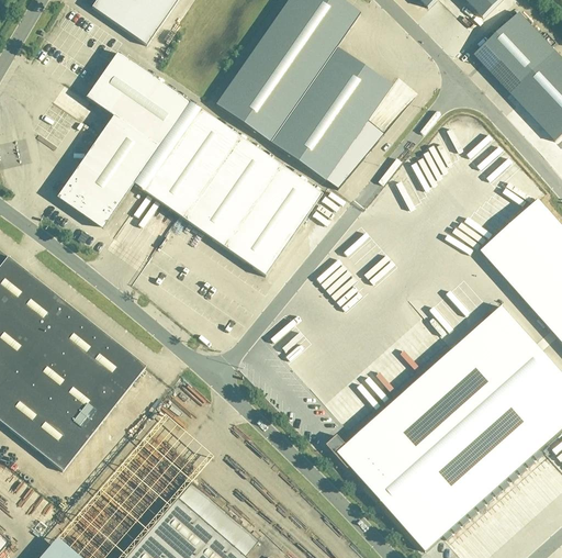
[(96,0),(92,6),(147,44),(176,0),(96,0)]
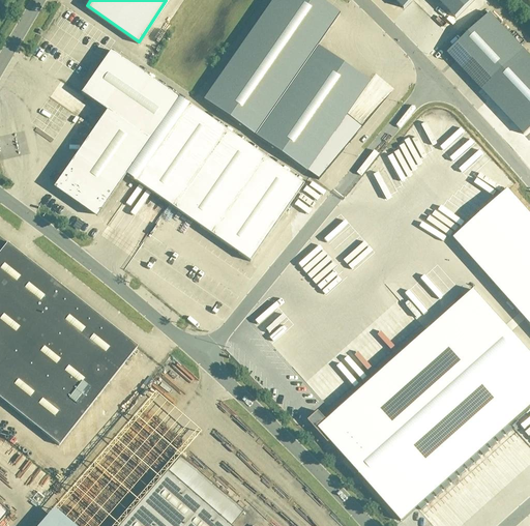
[(270,0),(205,96),(319,177),(361,125),(346,113),(370,80),(318,44),(341,11),(324,0),(270,0)]
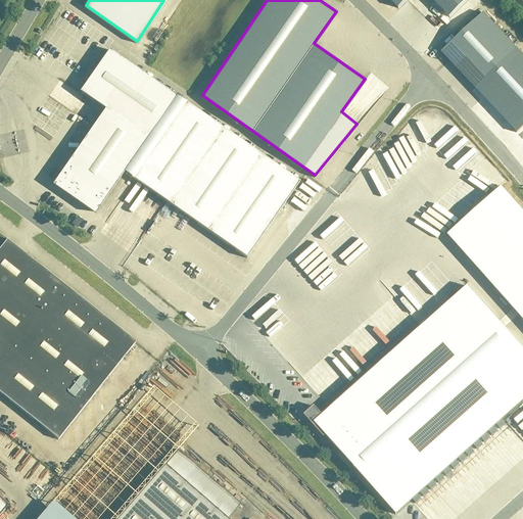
[(522,52),(483,10),(441,49),(516,130),(522,123),(522,52)]
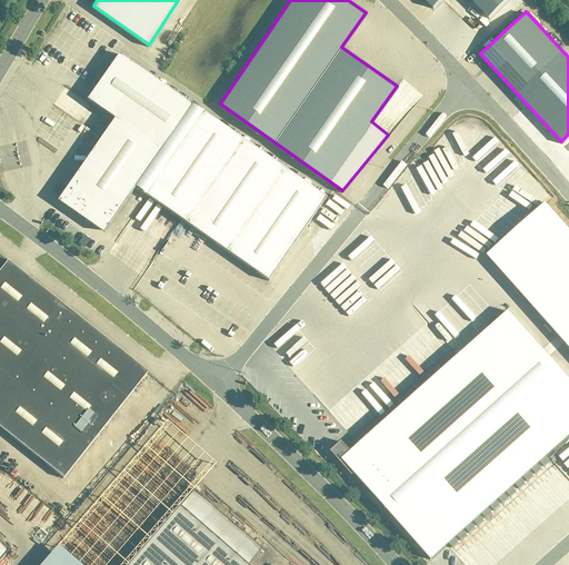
[(135,185),(192,102),(119,51),(87,97),(115,117),(59,196),(106,227),(135,185)]
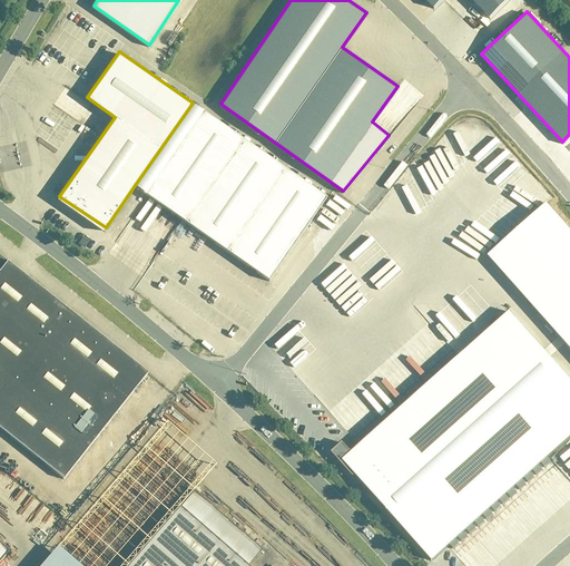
[(269,279),(326,196),(193,103),(135,185),(269,279)]
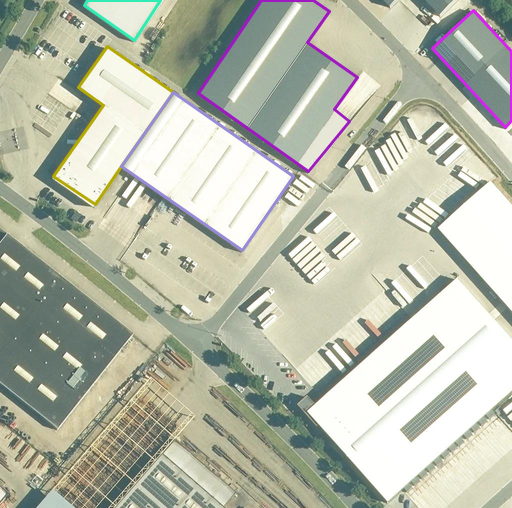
[(114,188),(119,181),(116,178),(110,185),(114,188)]
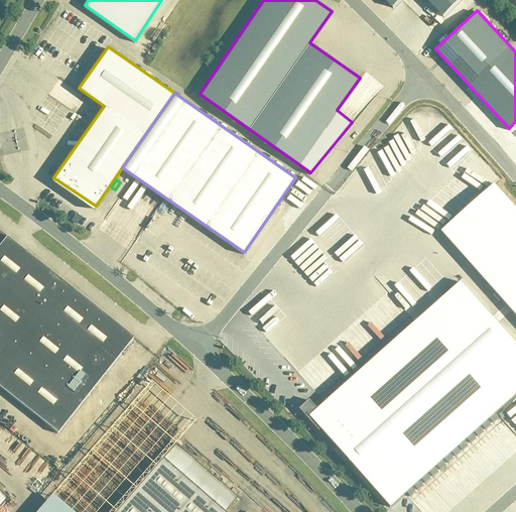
[(515,206),(494,181),(441,229),(515,312),(515,206)]
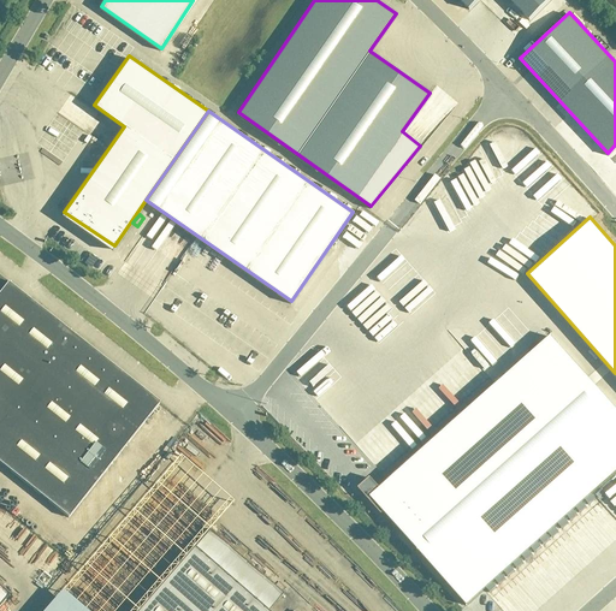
[(0,458),(69,514),(160,399),(0,272),(0,458)]
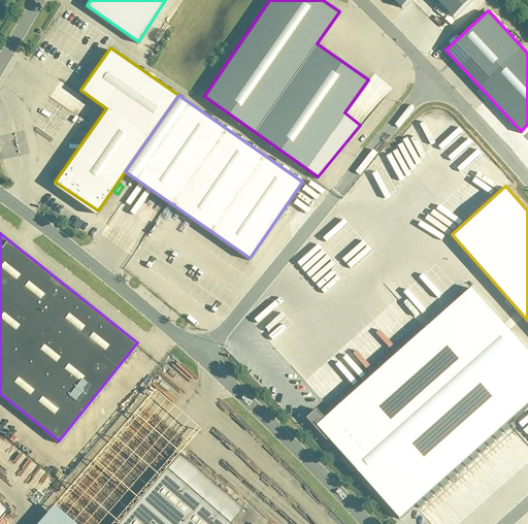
[(527,401),(527,349),(471,286),(325,416),(317,406),(306,416),(327,438),(328,436),(399,517),(527,401)]
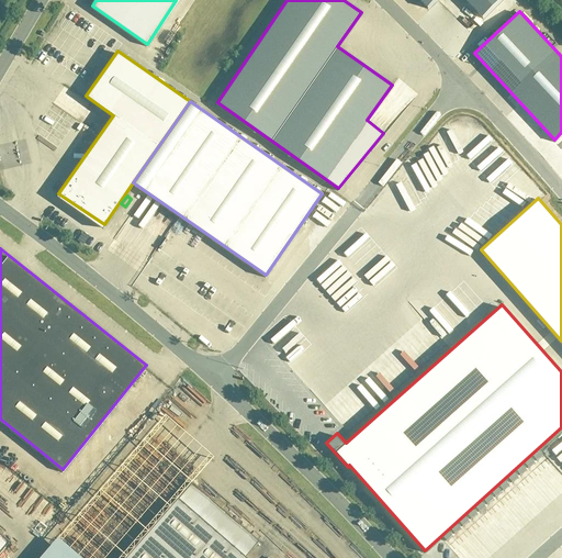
[(192,481),(124,557),(247,557),(245,556),(259,539),(192,481)]
